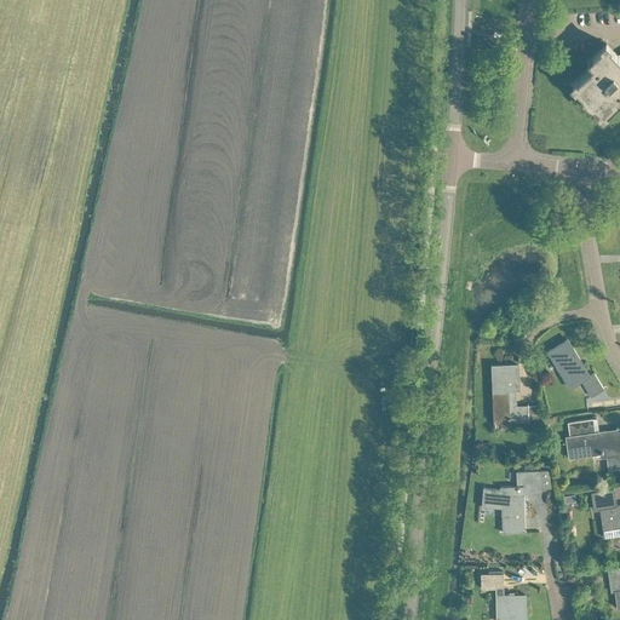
[(619,56),(606,42),(587,61),(592,65),(573,85),(603,116),(619,99),(619,56)]
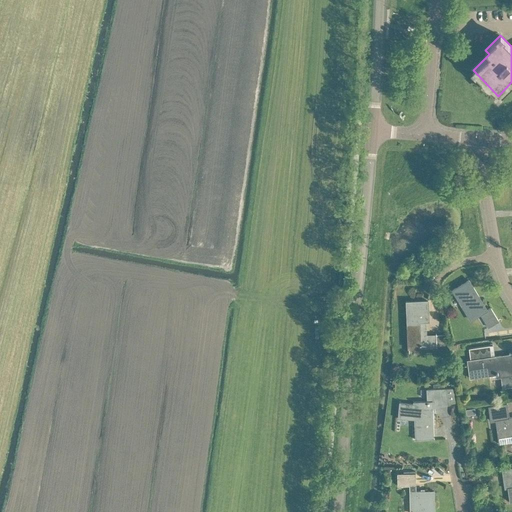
[(468,279),(452,289),(457,297),(462,305),(471,319),(480,314),(488,327),(498,320),(490,307),(487,309),(468,279)]
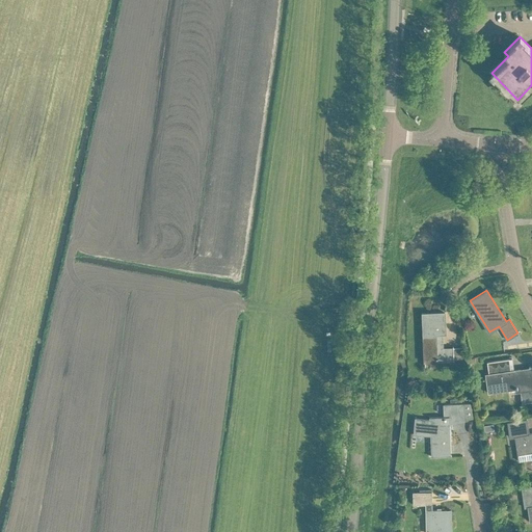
[(444,347),(443,334),(446,334),(446,311),(422,312),(423,362),(437,362),(437,361),(453,360),(453,358),(462,358),(461,347),(453,347),(444,347)]
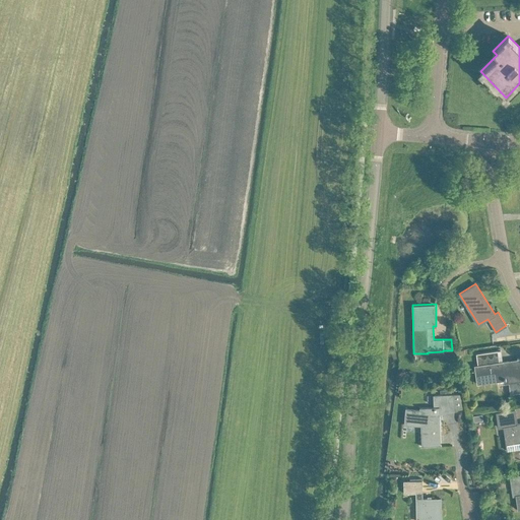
[(519,359),(503,362),(501,349),(476,352),(477,365),(474,365),(477,384),(503,380),(504,383),(509,383),(510,393),(519,391),(519,359)]
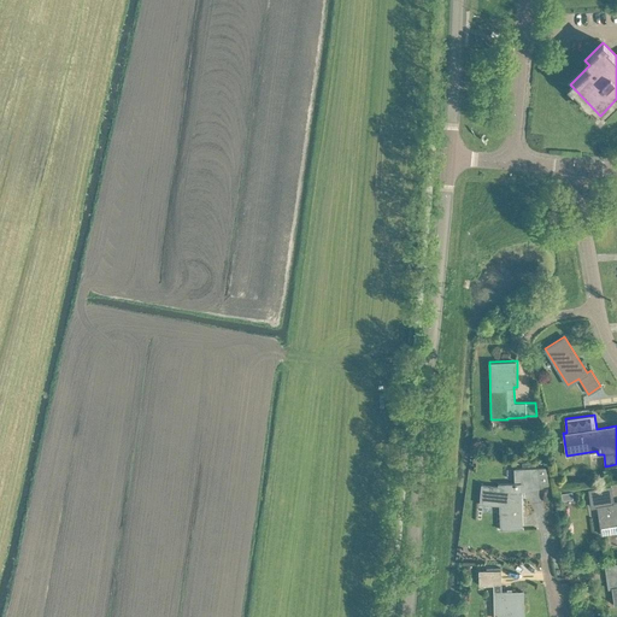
[(548,485),(546,468),(515,469),(515,483),(499,483),(499,486),(481,485),(480,498),(499,499),(500,529),(522,529),(521,492),(541,488),(541,486),(548,485)]
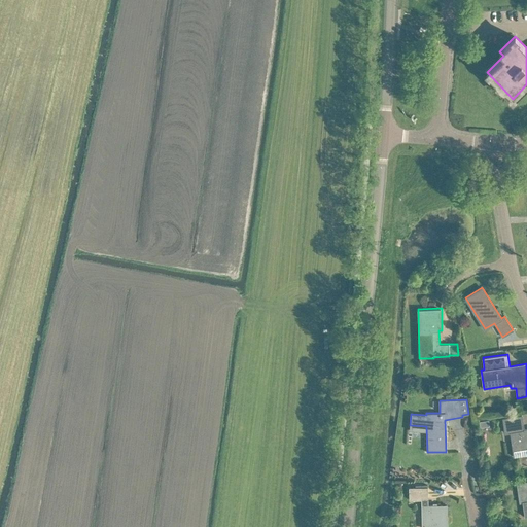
[(526,428),(524,429),(521,415),(502,418),(505,432),(511,431),(513,450),(526,448),(526,428)]
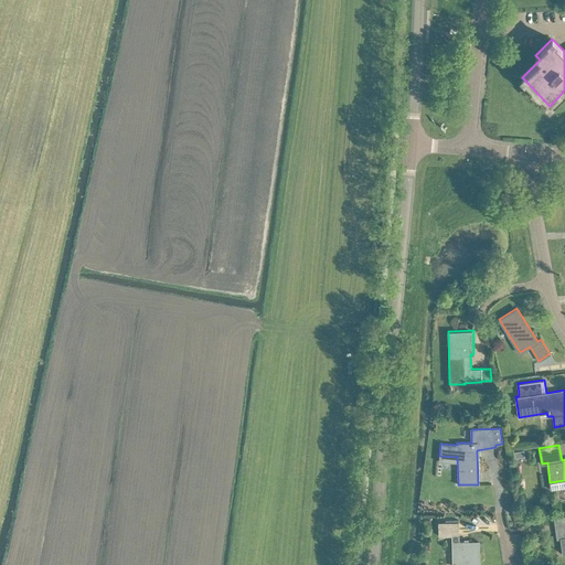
[(564,515),(554,516),(557,537),(560,537),(562,553),(564,552),(564,515)]
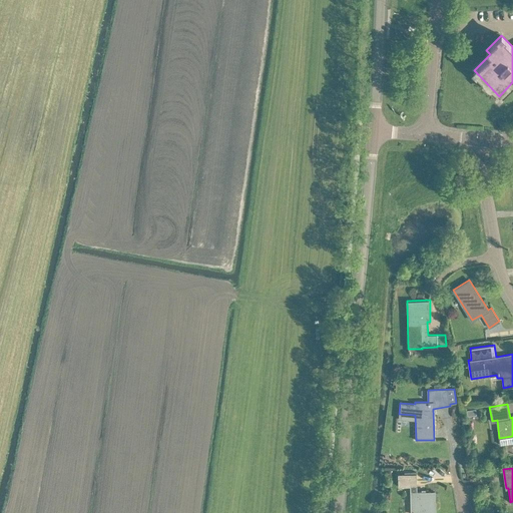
[(417,492),(416,474),(398,474),(398,486),(411,486),(411,512),(435,512),(435,491),(417,492)]
